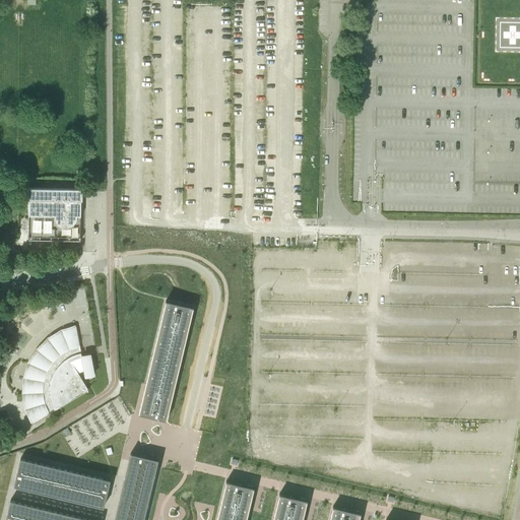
[(80,241),(80,214),(81,199),(72,199),(72,197),(73,197),(73,196),(74,196),(74,195),(75,195),(75,194),(75,193),(74,192),(74,191),(73,191),(72,191),(52,190),(52,189),(29,188),(28,214),(28,240),(80,241)]
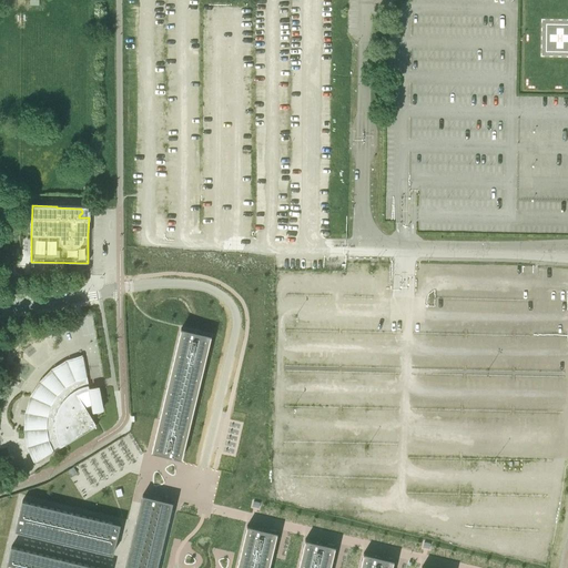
[(181,328),(151,452),(182,459),(211,335),(181,328)]
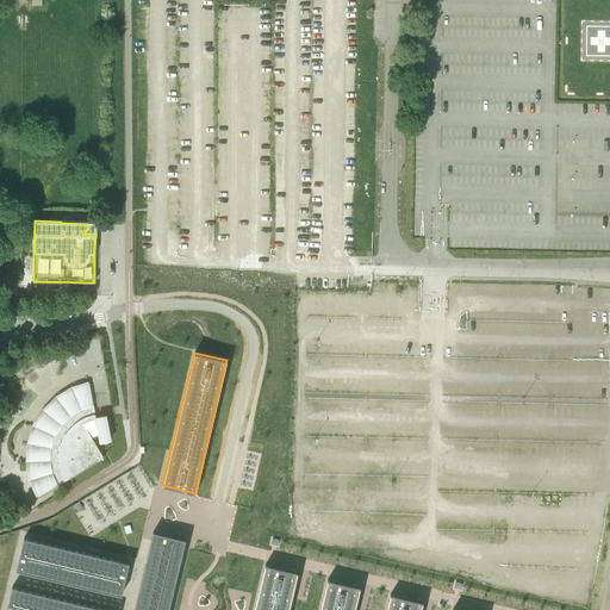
[(278,353),(278,365),(292,365),(292,353),(278,353)]
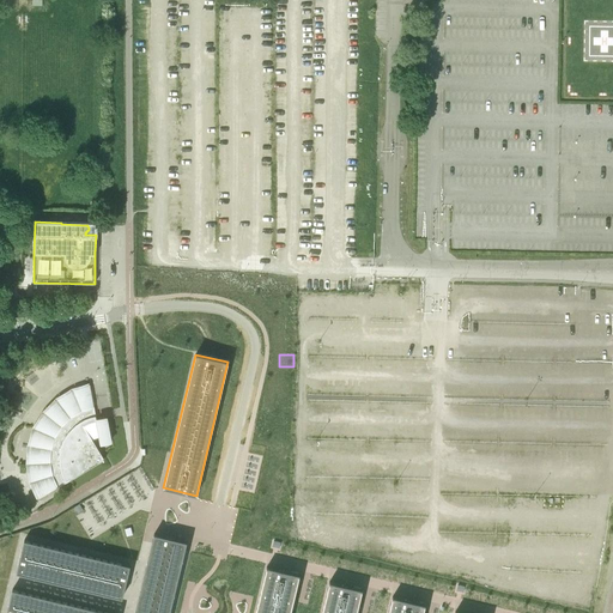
[(40,499),(71,480),(104,460),(92,439),(98,437),(99,442),(111,441),(108,419),(97,422),(90,386),(86,386),(86,387),(76,389),(68,393),(70,393),(60,399),(60,398),(54,402),(47,411),(46,411),(42,416),(42,417),(36,426),(36,425),(32,432),(34,432),(30,443),(29,450),(29,461),(28,461),(29,468),(31,479),(30,479),(32,486),(34,485),(37,496),(40,499)]
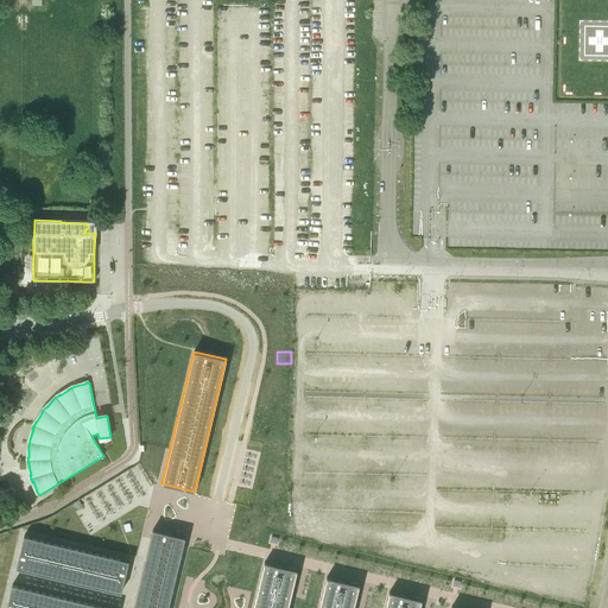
[(168,607),(185,537),(153,530),(133,607),(168,607)]
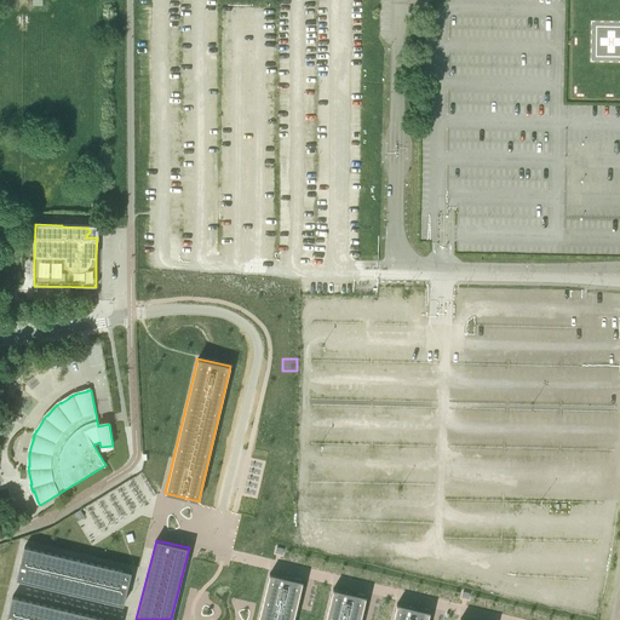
[(130,573),(23,547),(16,580),(122,606),(130,573)]
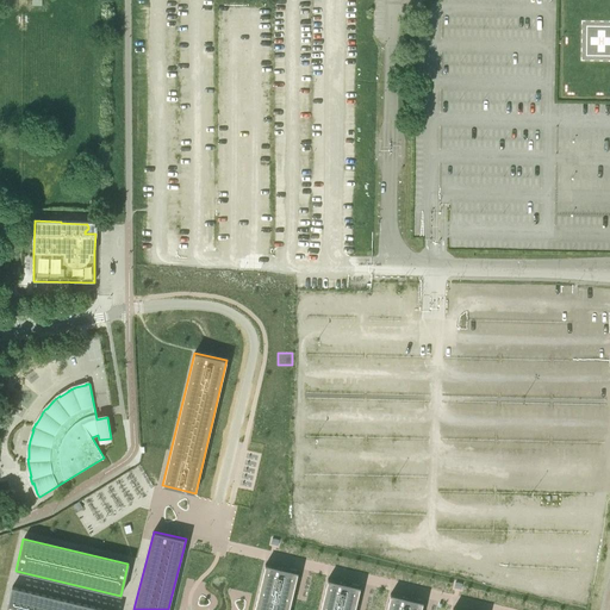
[(266,564),(254,609),(288,609),(298,572),(266,564)]
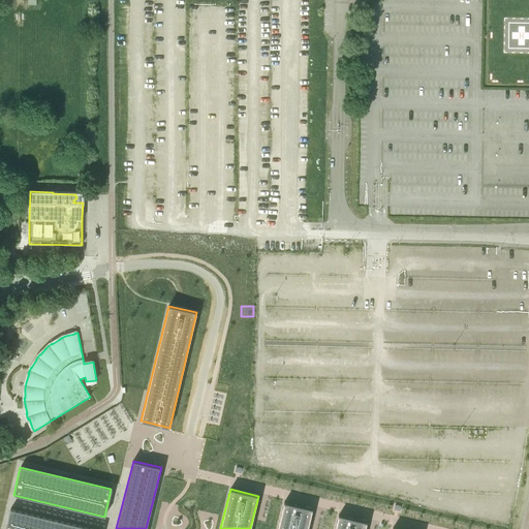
[(284,502),(277,528),(307,528),(312,508),(284,502)]
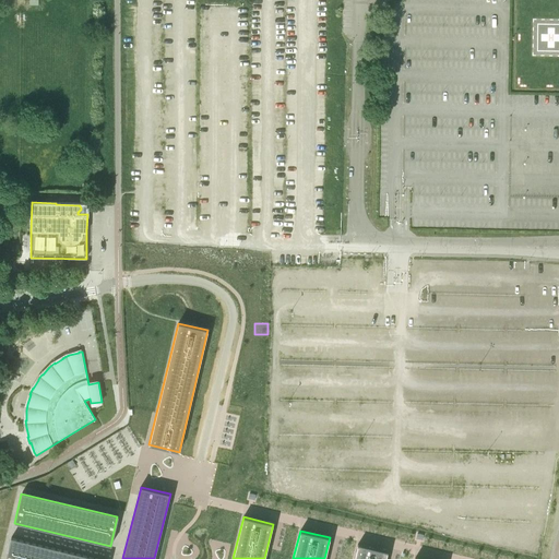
[(96,558),(10,538),(4,558),(96,558)]
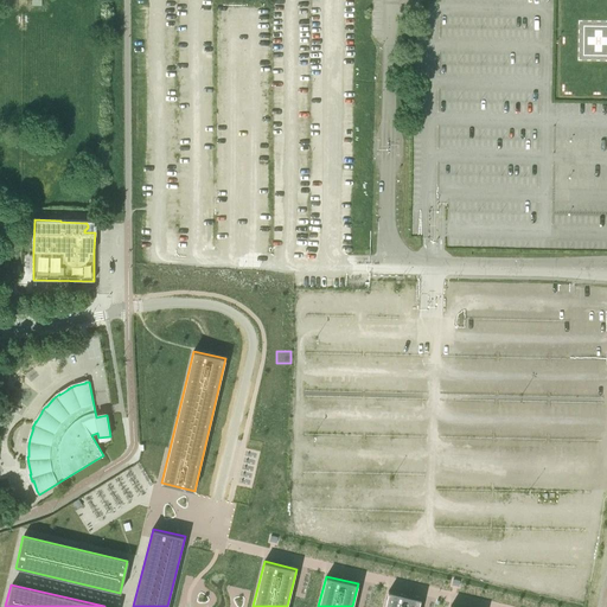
[(389,590),(384,606),(419,606),(421,599),(389,590)]
